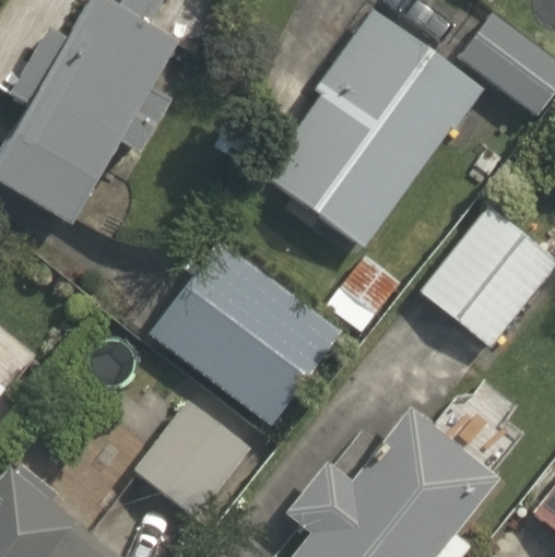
[(31,113),(0,162),(0,182),(70,226),(119,147),(136,158),(173,98),(151,85),(176,44),(151,28),(168,0),(121,0),(118,4),(110,0),(93,0),(73,33),(54,21),(7,97),(31,113)]
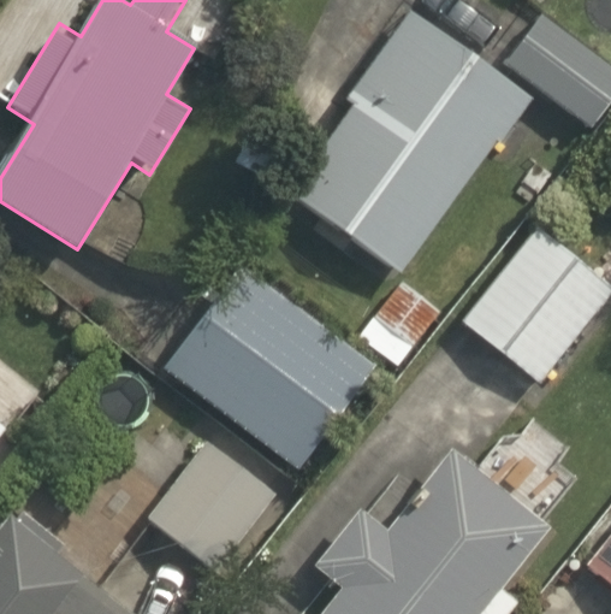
[(292,194),(411,271),(496,142),(503,146),(538,92),(414,10),(292,194)]
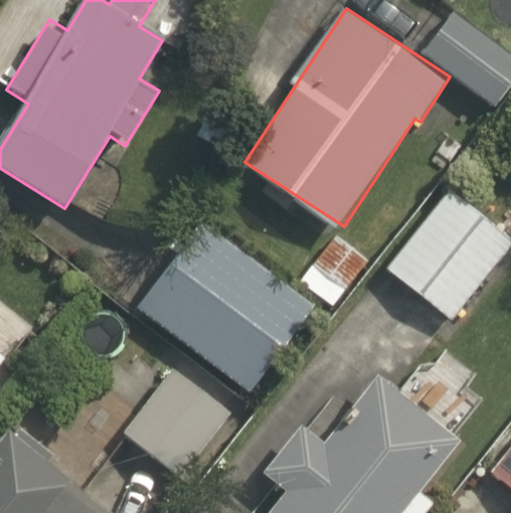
[(496,107),(510,88),(510,53),(453,10),(422,51),(496,107)]
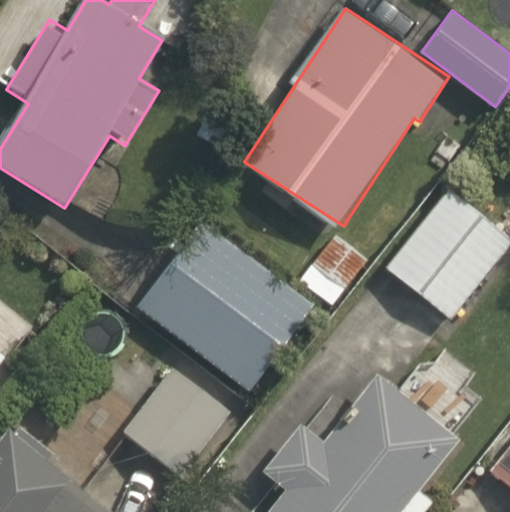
[(451,320),(509,247),(509,238),(449,188),(385,266),(451,320)]
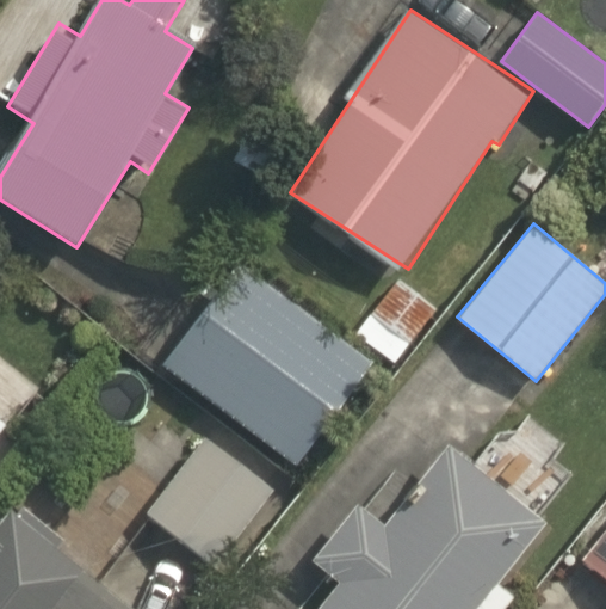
[(162,363),(298,469),(377,368),(241,262),(162,363)]
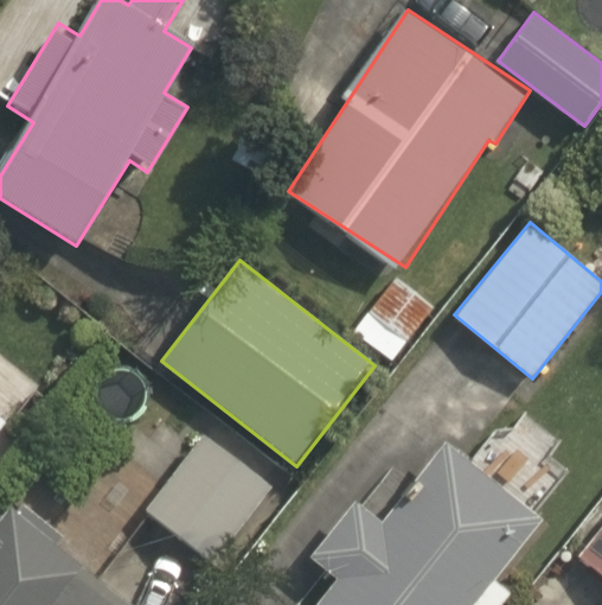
[(436,304),(396,274),(353,332),(395,362),(436,304)]
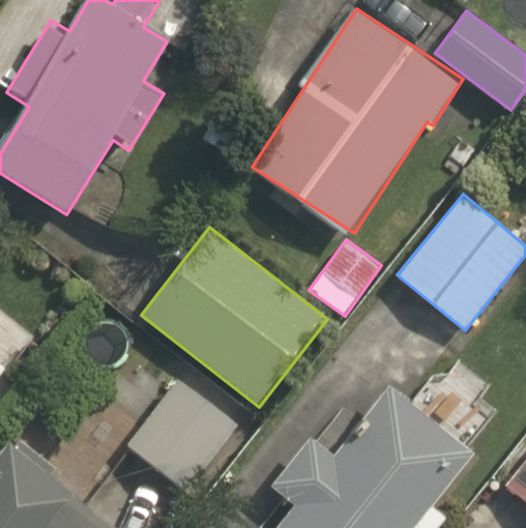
[(130,446),(190,491),(238,426),(179,381),(130,446)]
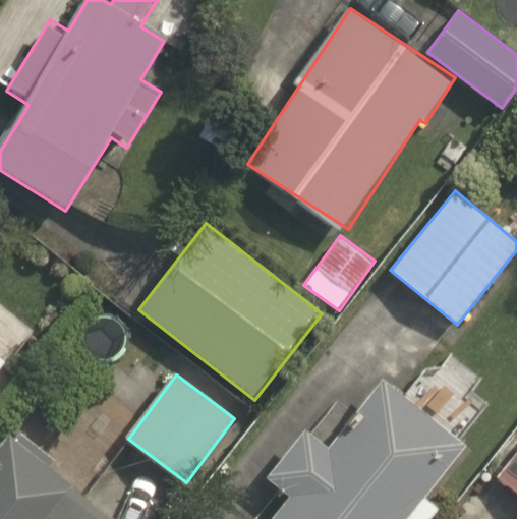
[(273,518),(431,518),(439,510),(425,500),(467,445),(383,381),(330,450),(305,431),(269,480),(290,497),(273,518)]
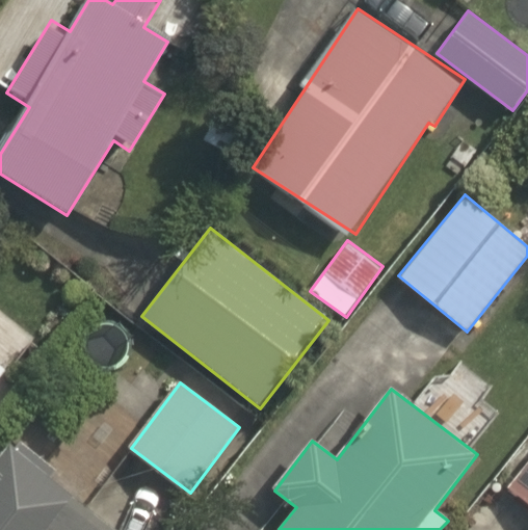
[(84,455),(23,529),(164,529),(120,493),(124,487),(84,455)]
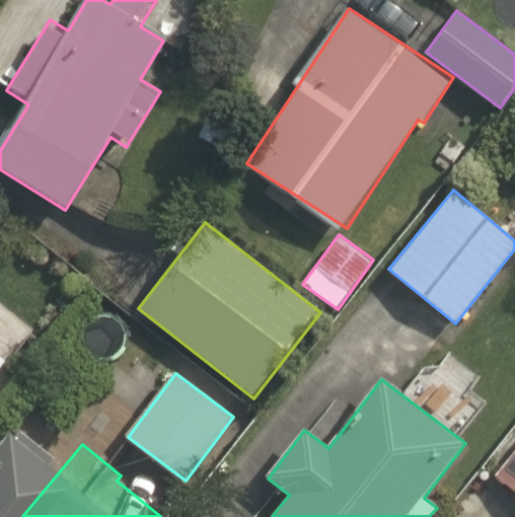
[(514,453),(497,475),(514,491),(514,453)]
